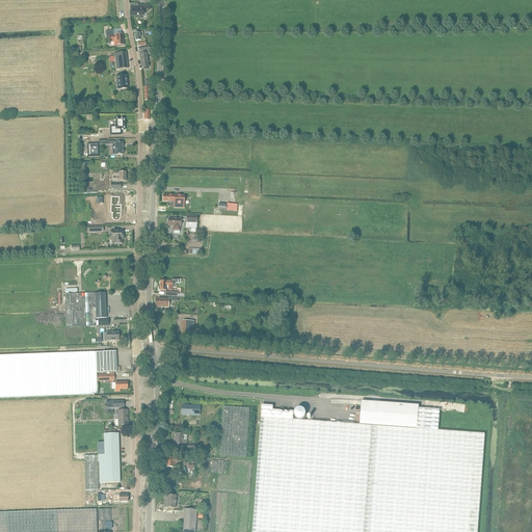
[(143,10),(150,9),(150,5),(131,6),(131,17),(139,16),(139,19),(143,19),(143,10)]
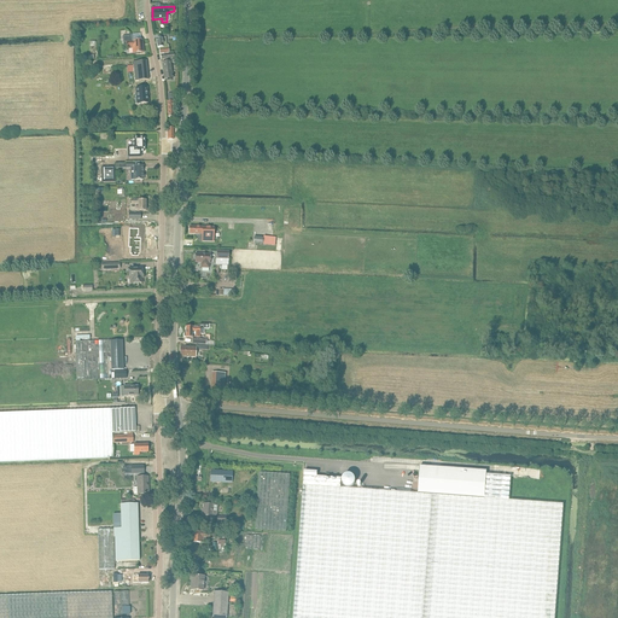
[(132,35),(126,36),(122,36),(123,42),(126,42),(127,48),(133,47),(134,53),(144,52),(143,40),(133,41),(132,35)]
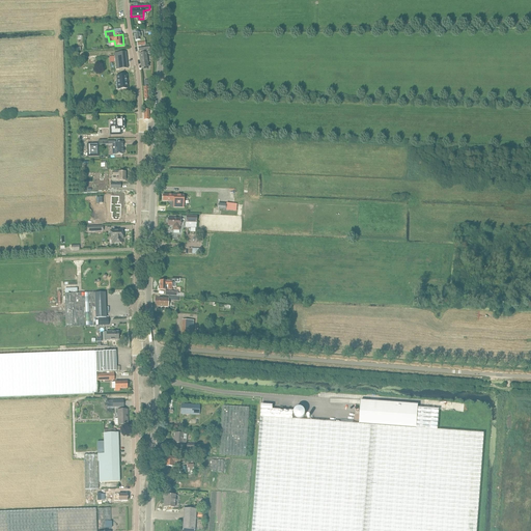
[(141,46),(145,45),(145,42),(141,42),(141,40),(143,40),(142,32),(137,33),(135,33),(136,42),(137,40),(137,46),(141,46)]
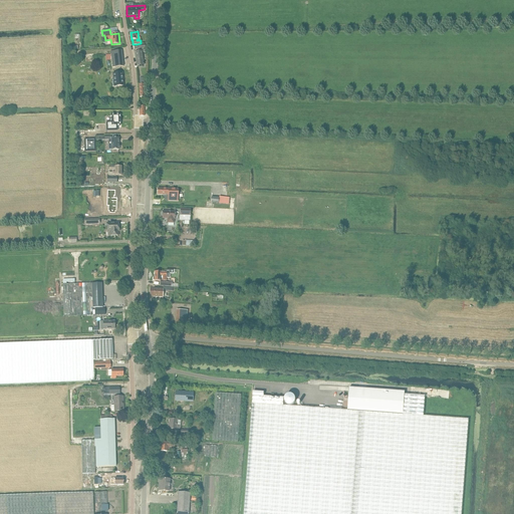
[(121,51),(110,52),(111,67),(123,66),(121,51)]
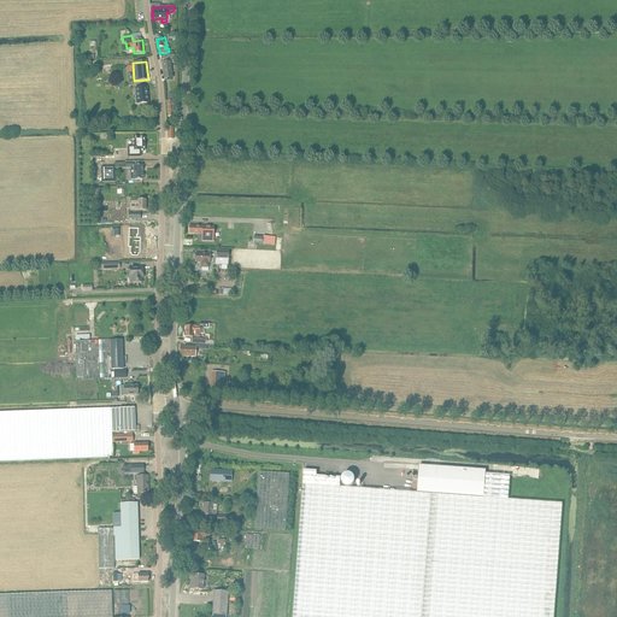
[(171,71),(170,62),(163,63),(164,74),(165,74),(165,78),(166,78),(166,80),(170,80),(170,77),(172,77),(172,71),(171,71)]
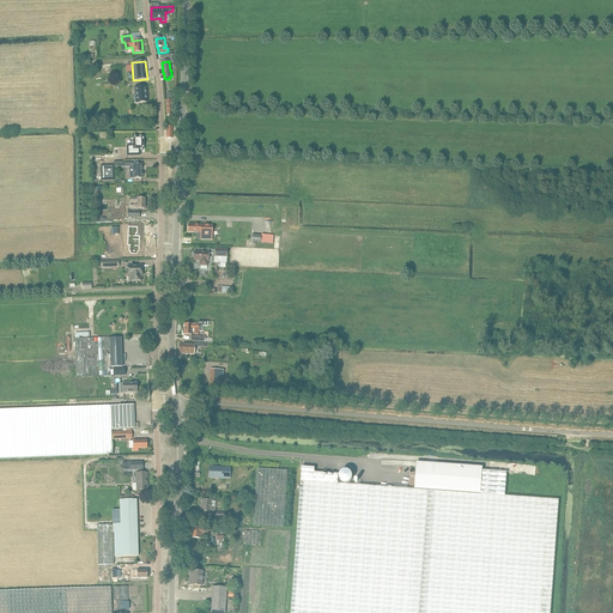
[(135,96),(133,96),(134,103),(147,102),(145,86),(135,87),(135,96)]
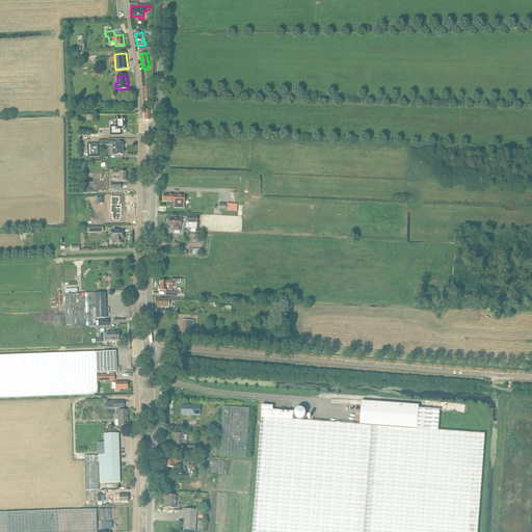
[(122,135),(122,130),(125,130),(125,127),(125,123),(124,123),(124,118),(114,120),(114,127),(110,127),(110,135),(122,135)]
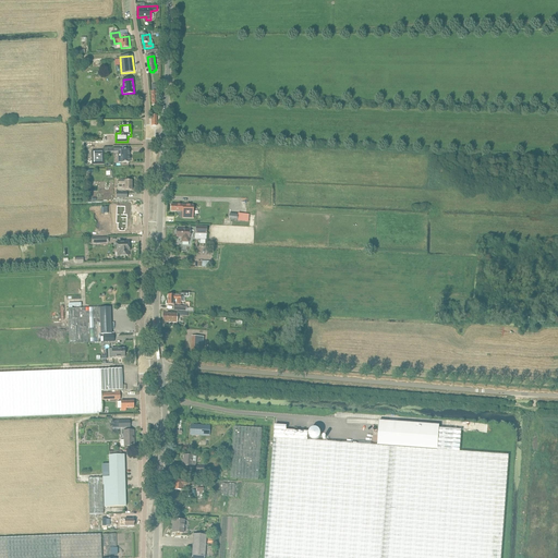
[(92,152),(93,165),(104,165),(104,150),(92,152)]
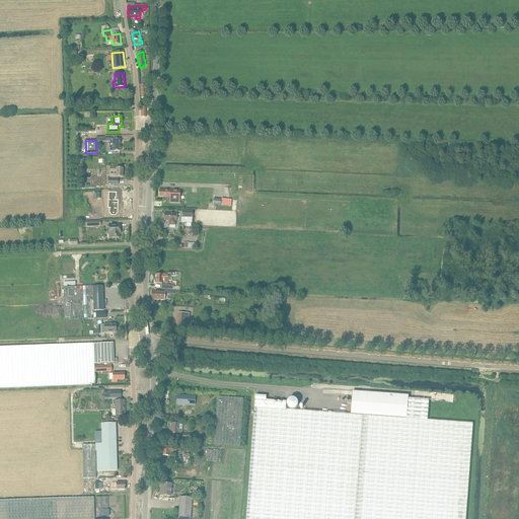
[(117,176),(118,176),(123,176),(123,168),(117,168),(117,167),(110,167),(109,171),(117,172),(117,176)]
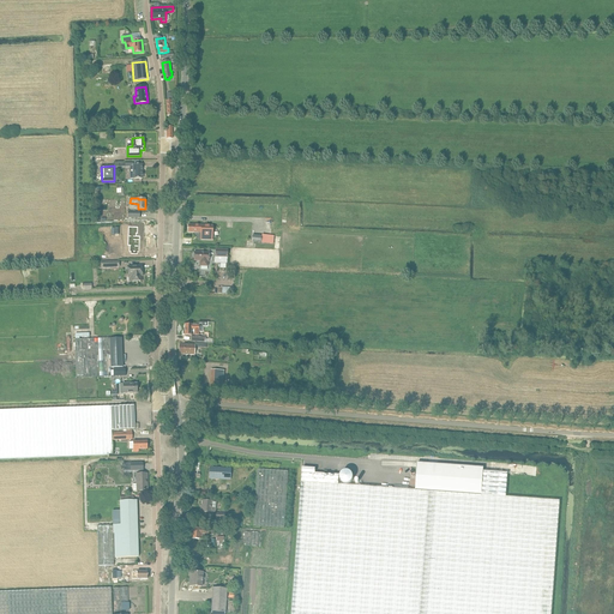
[(128,226),(128,245),(130,245),(130,251),(139,251),(139,235),(136,235),(136,233),(137,233),(137,227),(128,226)]
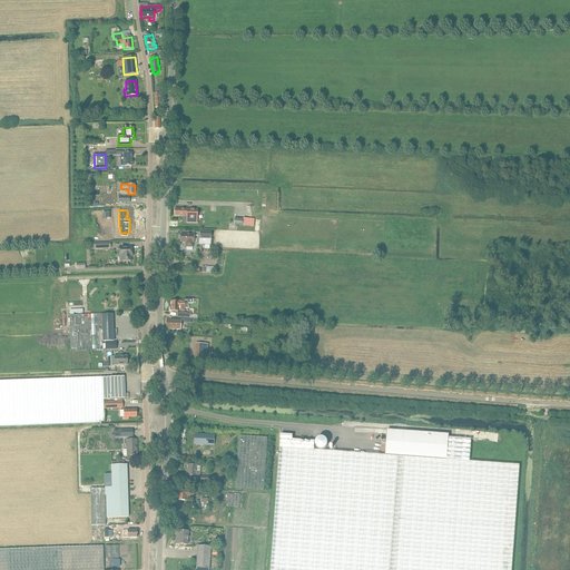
[(186,223),(192,223),(197,223),(197,209),(180,209),(175,209),(175,215),(184,216),(184,215),(187,215),(186,223)]
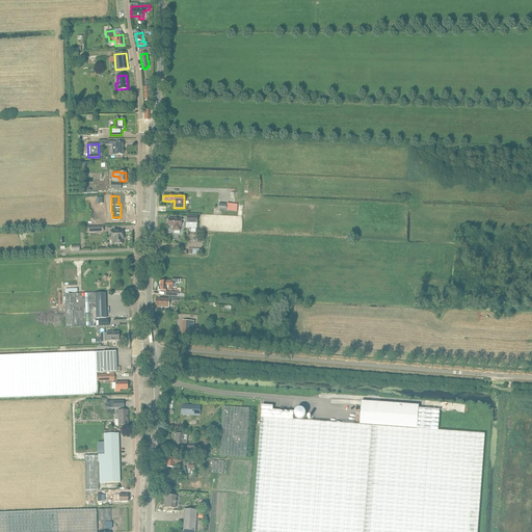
[(181,219),(174,219),(168,218),(168,227),(174,227),(174,231),(180,231),(180,227),(181,227),(181,219)]
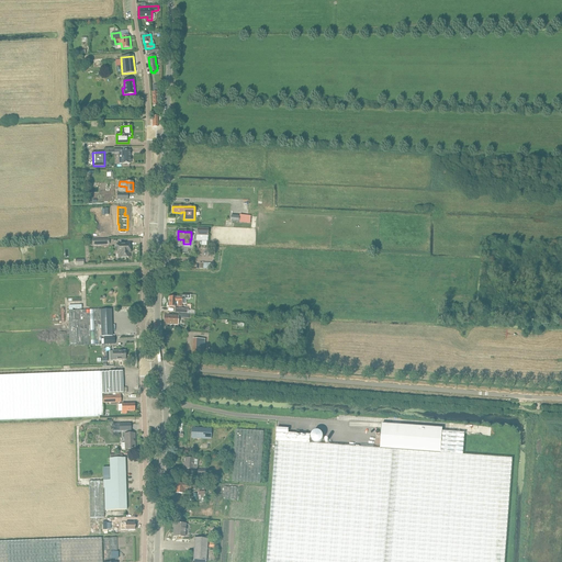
[(131,253),(131,250),(130,244),(116,244),(117,254),(120,254),(120,258),(130,258),(130,253),(131,253)]
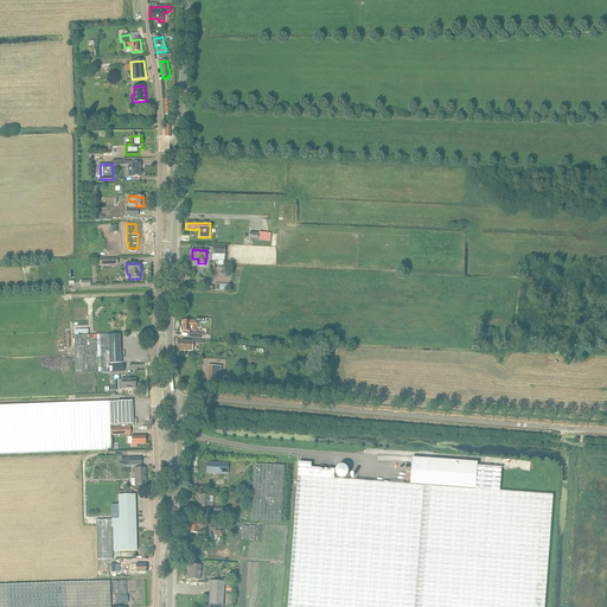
[(107,298),(72,299),(76,396),(110,396),(107,298)]
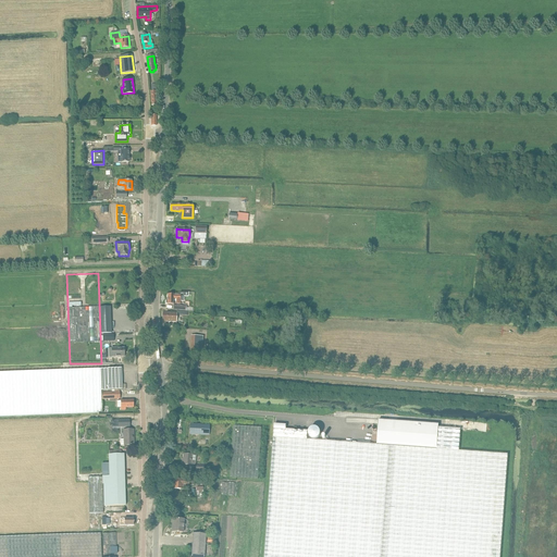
[(181,295),(173,295),(168,295),(168,304),(173,305),(173,299),(176,299),(176,305),(180,305),(180,300),(184,300),(184,294),(181,294),(181,295)]
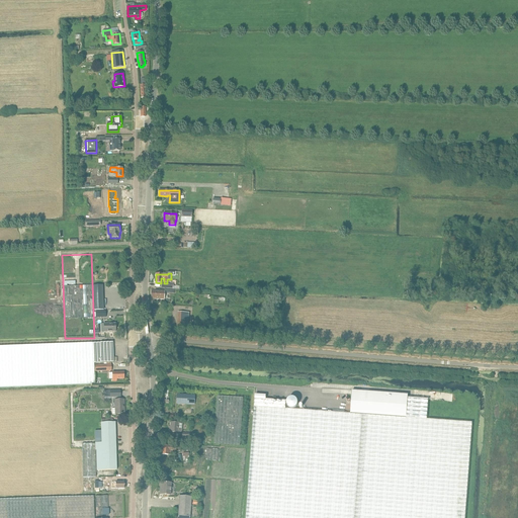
[(103,285),(93,286),(93,311),(103,311),(103,285)]
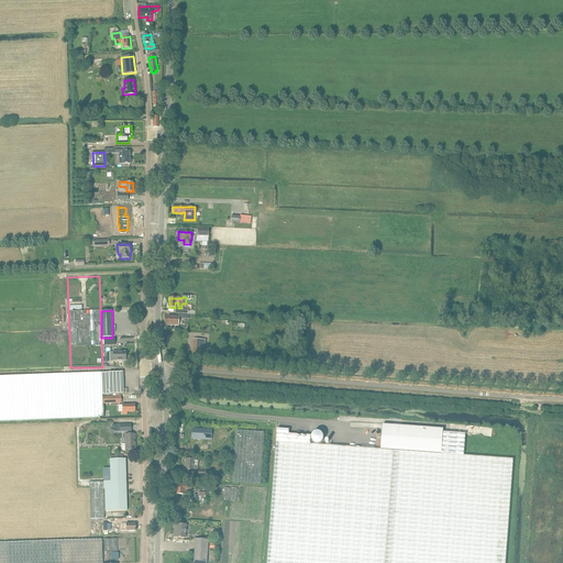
[(178,317),(169,317),(164,316),(164,324),(169,326),(178,326),(178,317)]
